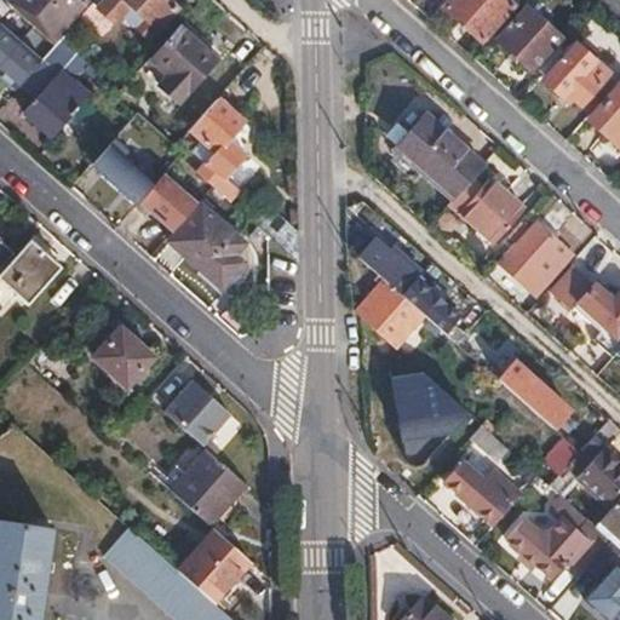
[(82,0),(38,0),(52,13),(57,7),(69,18),(84,1),(82,0)]
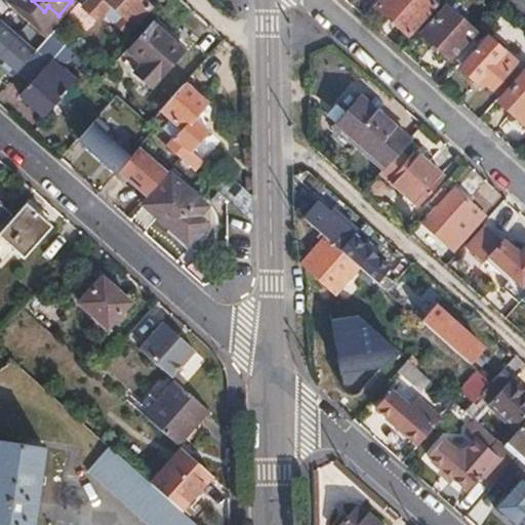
[(81,0),(78,4),(95,21),(101,14),(125,35),(149,6),(140,0),(81,0)]
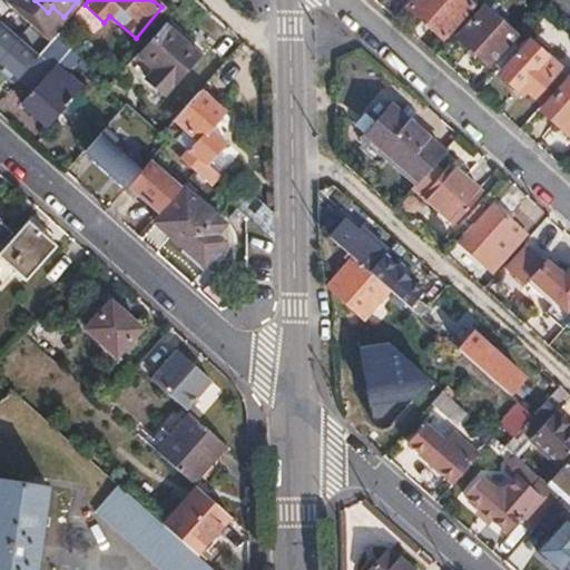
[(464,0),(416,0),(410,9),(442,38),(471,5),(464,0)]
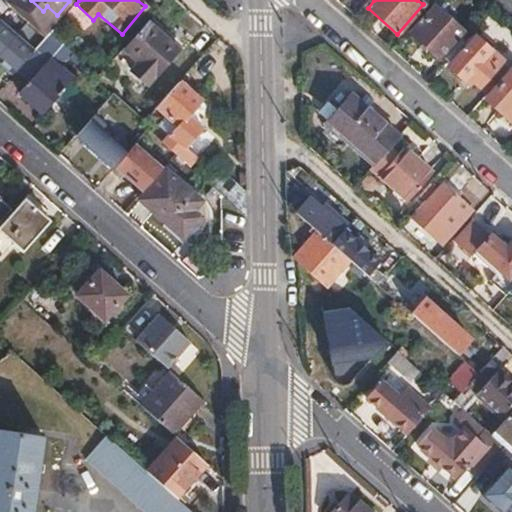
[(76,4),(67,14),(84,30),(93,20),(76,4)]
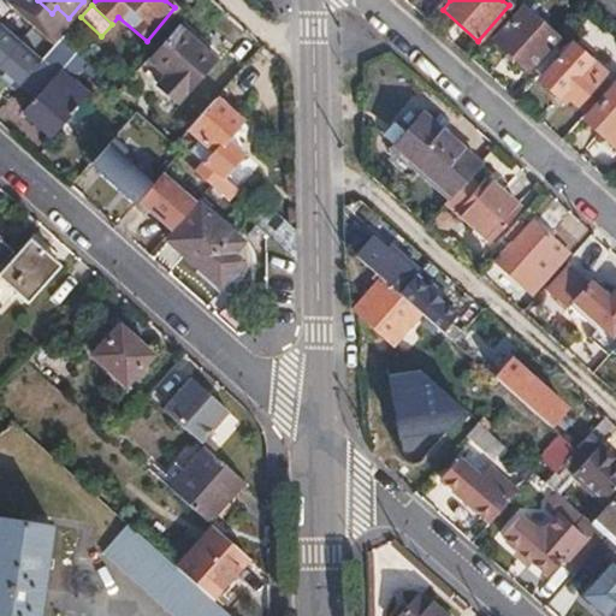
[(523,9),(496,40),(528,70),(556,40),(523,9)]
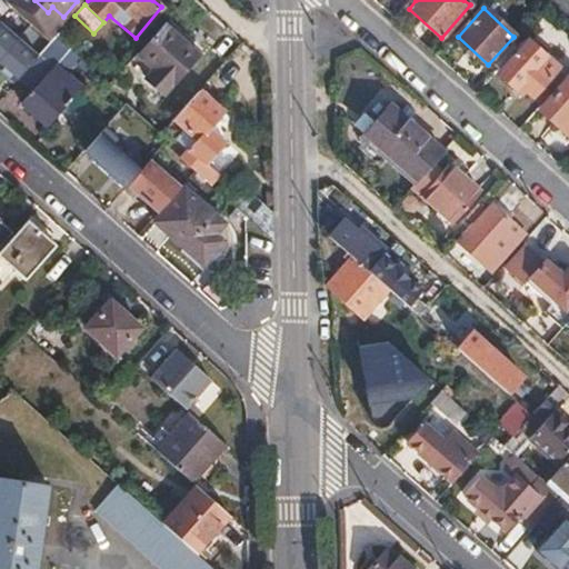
[(559,59),(568,47),(568,38),(542,16),(528,32),(559,59)]
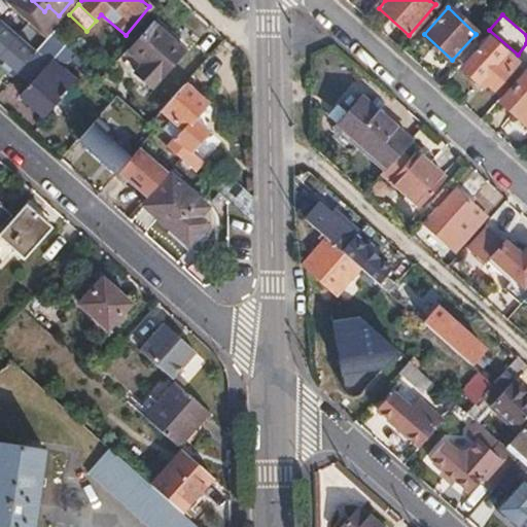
[(0,22),(0,56),(16,37),(0,22)]
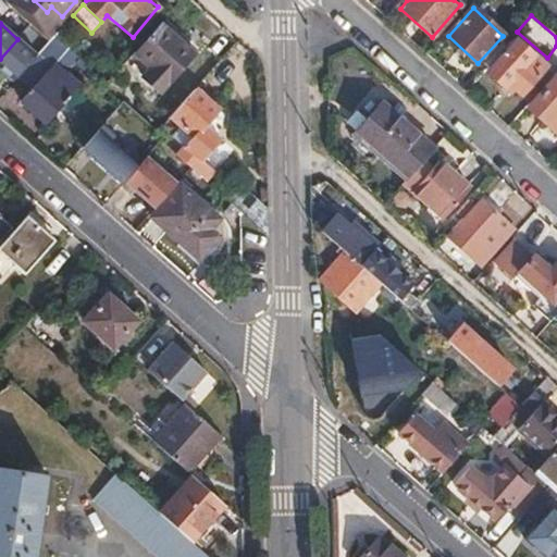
[(163,26),(136,57),(152,71),(145,79),(159,94),(194,53),(163,26)]
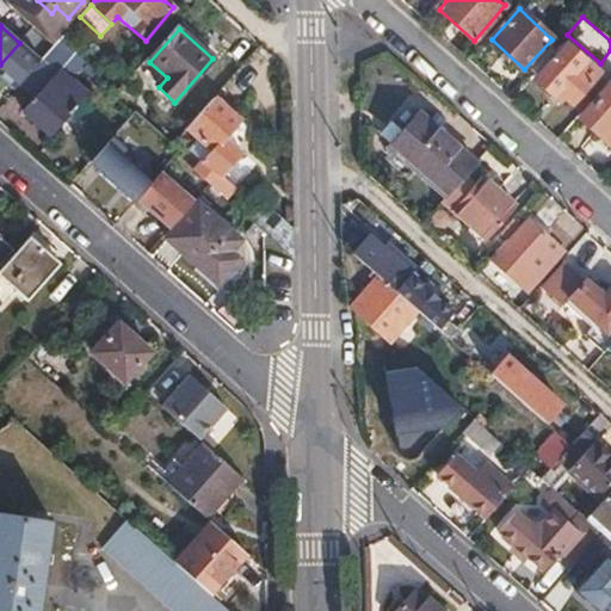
[(41,62),(24,80),(39,94),(24,112),(51,136),(87,94),(71,80),(86,63),(60,39),(41,62)]
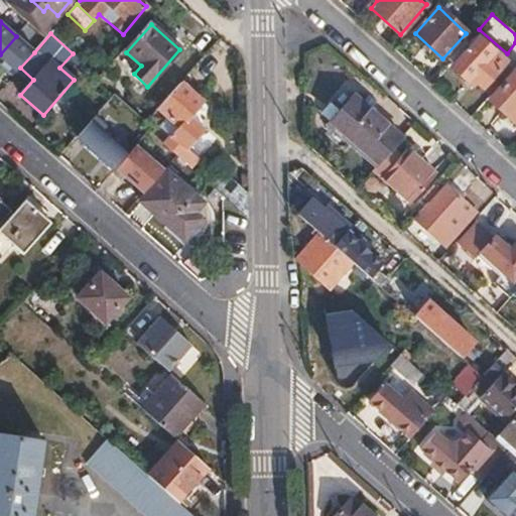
[(16,36),(0,54),(0,63),(13,76),(20,68),(34,52),(16,36)]
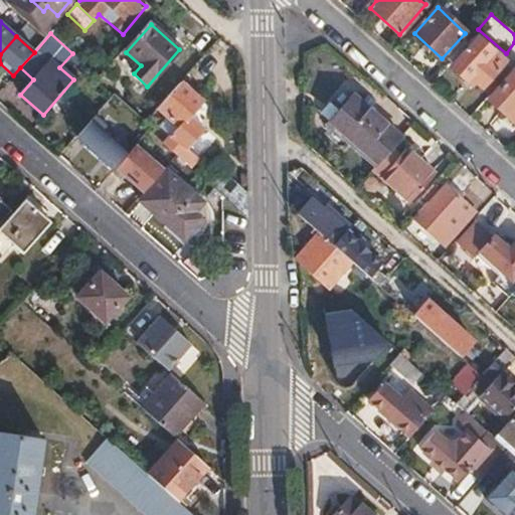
[(451,66),(467,81),(471,76),(477,82),(483,88),(506,61),(478,36),(451,66)]
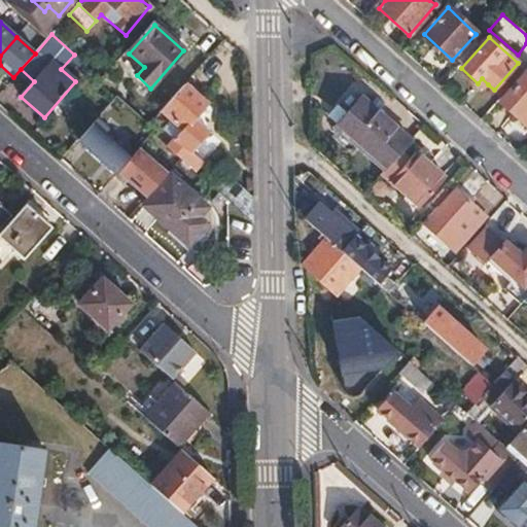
[(526,72),(500,103),(517,118),(521,114),(526,118),(526,72)]
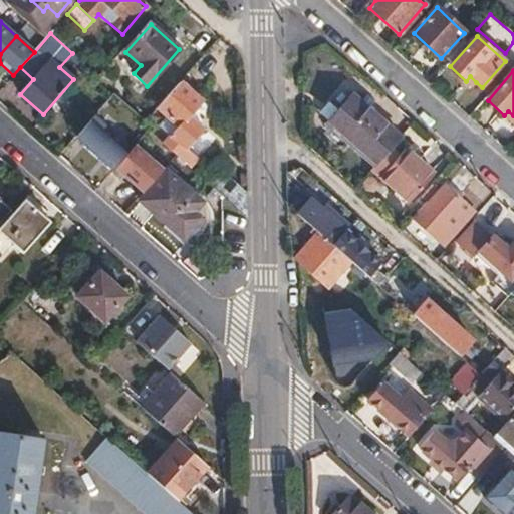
[(470,76),(466,81),(471,86),(476,82),(470,76)]
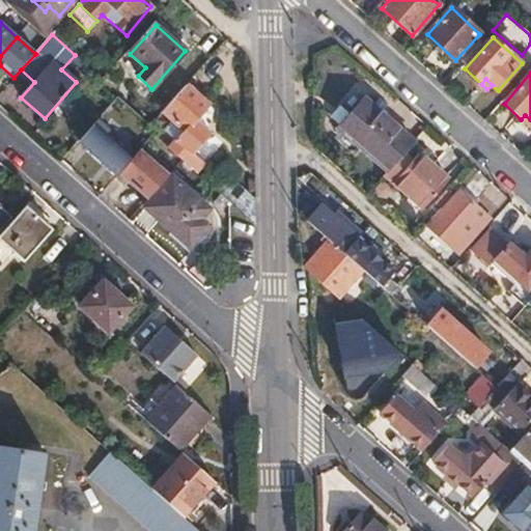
[(169,148),(186,163),(211,134),(194,119),(207,105),(186,86),(163,113),(184,132),(169,148)]
